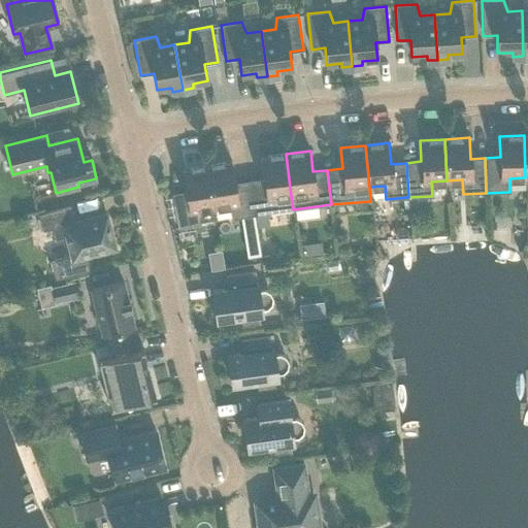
[(293,209),(291,196),(286,154),(261,157),(264,178),(250,180),(255,215),(277,211),(293,209)]
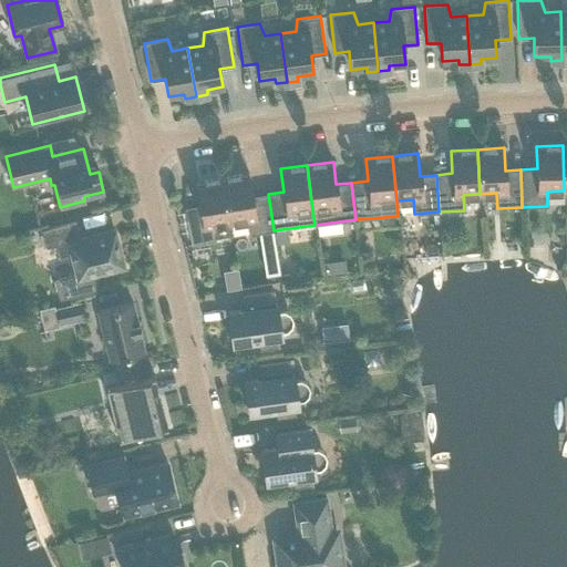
[(274,230),(268,194),(251,196),(248,174),(222,178),(229,223),(246,219),(249,235),(274,230)]
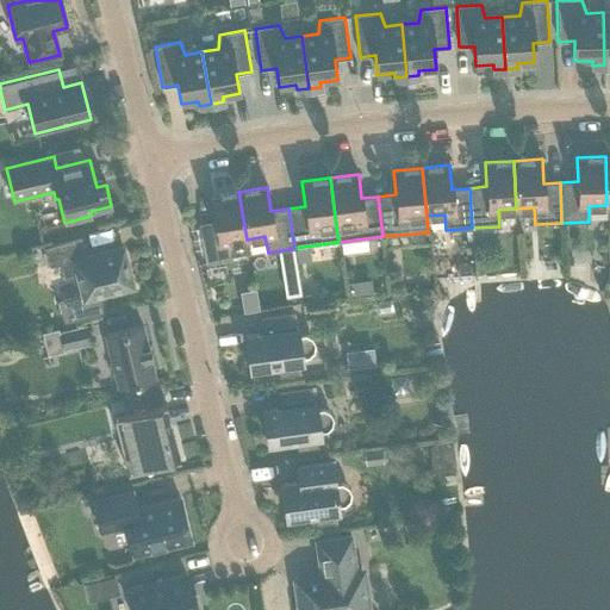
[(229,242),(247,240),(238,192),(211,197),(215,221),(197,223),(205,263),(231,259),(229,242)]
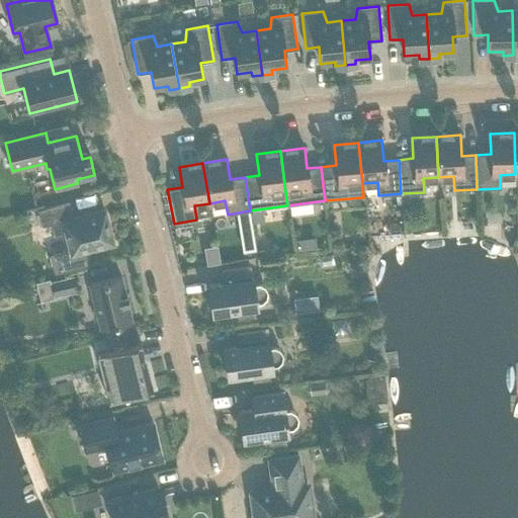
[(69,202),(37,210),(41,227),(51,225),(54,235),(65,232),(69,249),(53,253),(58,272),(87,264),(84,251),(112,244),(103,209),(73,218),(69,202)]
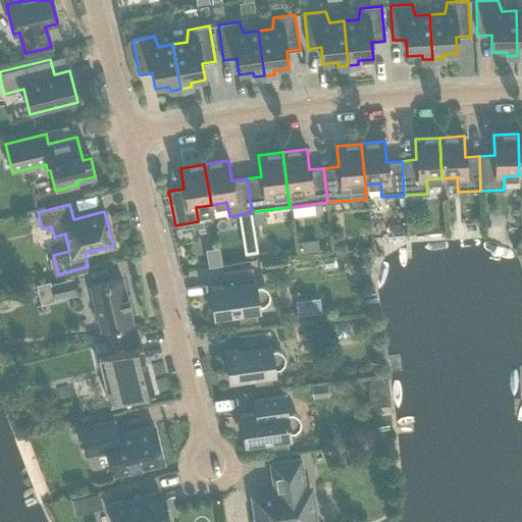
[(253,281),(251,267),(222,271),(224,284),(210,288),(214,319),(215,319),(215,317),(238,314),(239,321),(256,319),(255,311),(258,311),(257,304),(263,304),(267,300),(268,294),(265,290),(260,286),(255,288),(254,280),(253,281)]
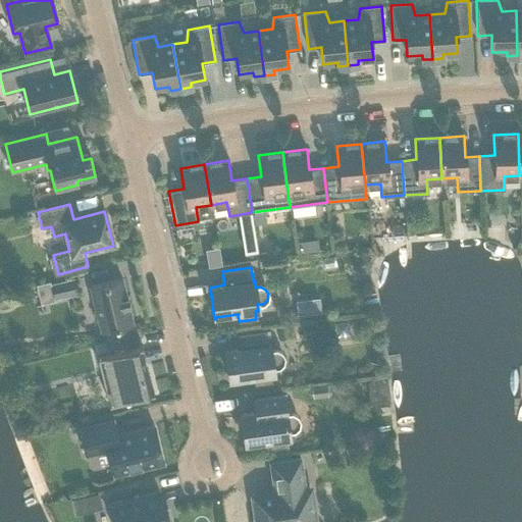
[(54,299),(79,293),(75,278),(51,284),(54,299)]
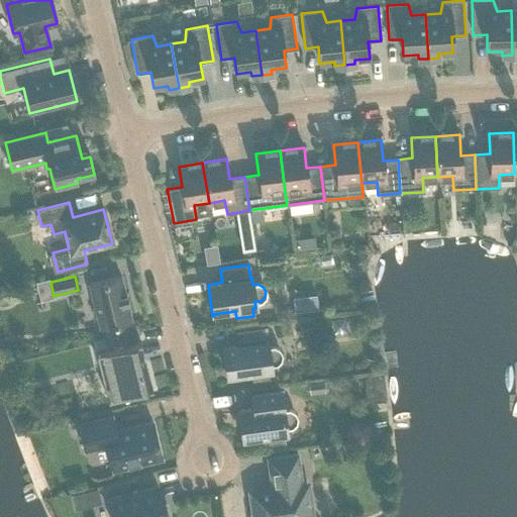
[(124,293),(120,276),(89,284),(99,327),(131,319),(126,302),(128,302),(125,293),(124,293)]
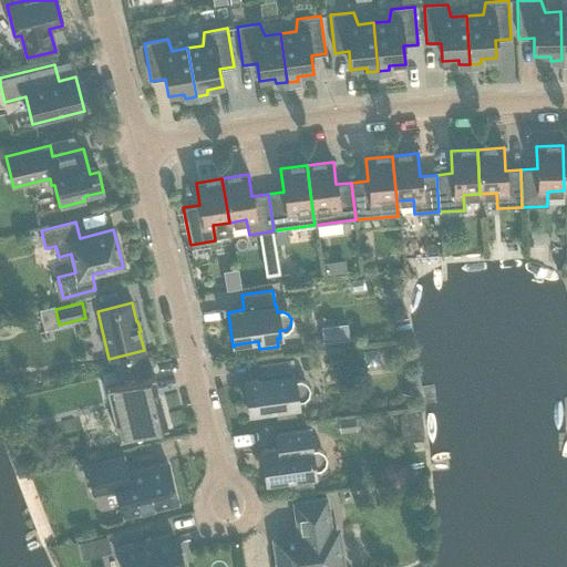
[(347,326),(336,327),(338,340),(348,339),(347,326)]
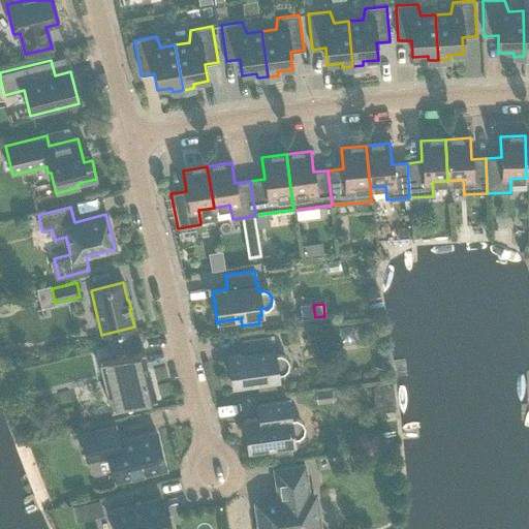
[(325,344),(341,342),(338,324),(307,330),(309,344),(325,342),(325,344)]
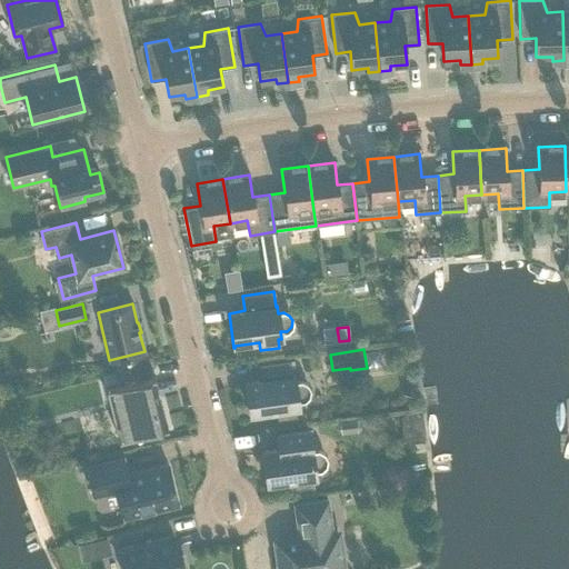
[(292,376),(290,360),(259,365),(261,380),(246,382),(250,418),(251,417),(251,415),(276,411),(277,420),(296,417),(295,409),(298,408),(298,401),(303,400),(308,396),(309,390),(306,385),(300,381),(295,382),(293,376),(292,376)]
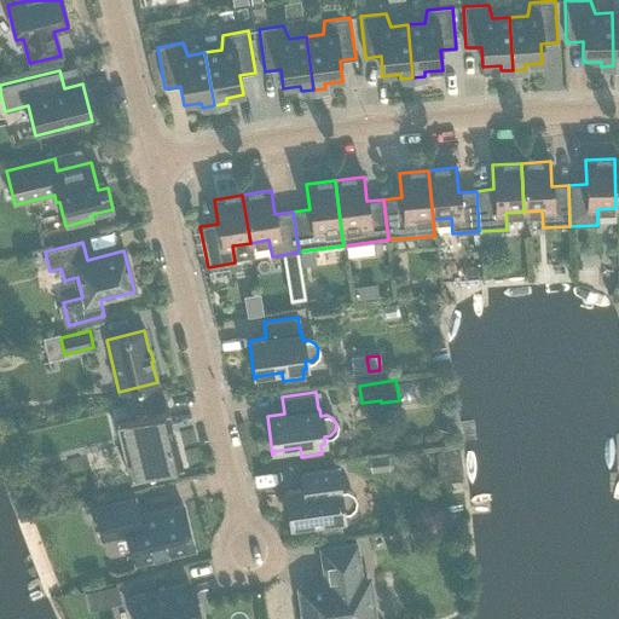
[(123,406),(111,409),(114,418),(125,415),(123,406)]
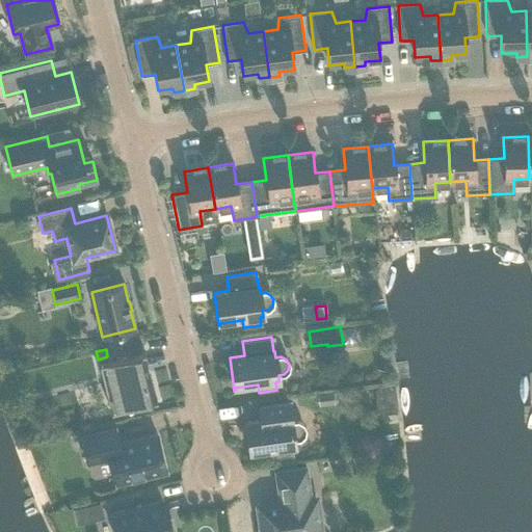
[(110,411),(156,400),(144,352),(99,363),(110,411)]
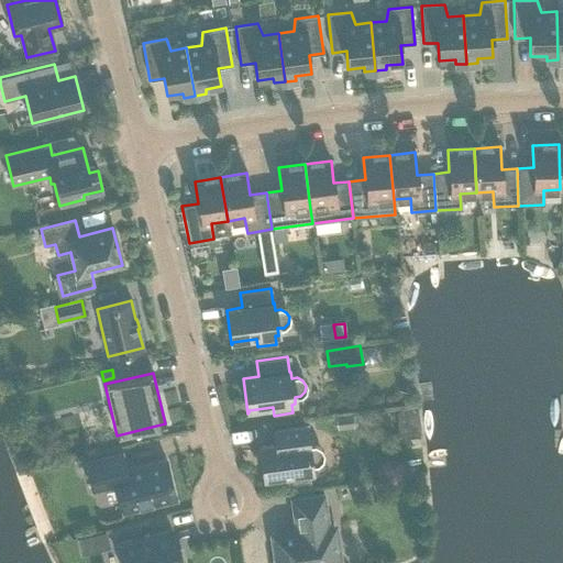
[(421,437),(418,407),(399,409),(403,439),(421,437)]
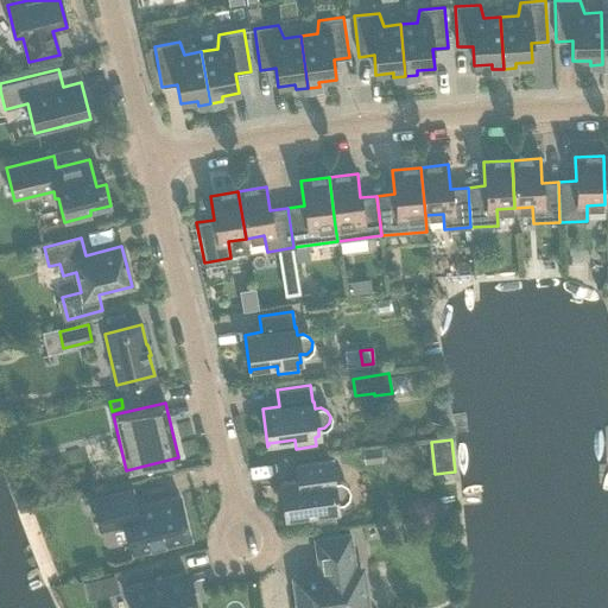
[(330,475),(328,458),(295,463),(297,480),(280,482),(285,520),(287,520),(286,518),(312,514),(314,523),(334,520),(333,511),(336,511),(336,502),(342,502),(347,498),(348,491),(346,486),(340,482),(333,483),(331,475),(330,475)]
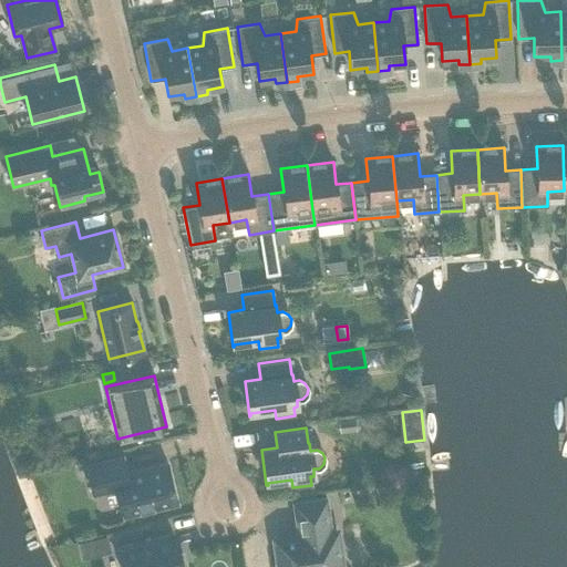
[(126,473),(122,456),(85,465),(93,494),(117,487),(124,515),(157,506),(161,508),(168,506),(171,503),(176,502),(167,463),(126,473)]
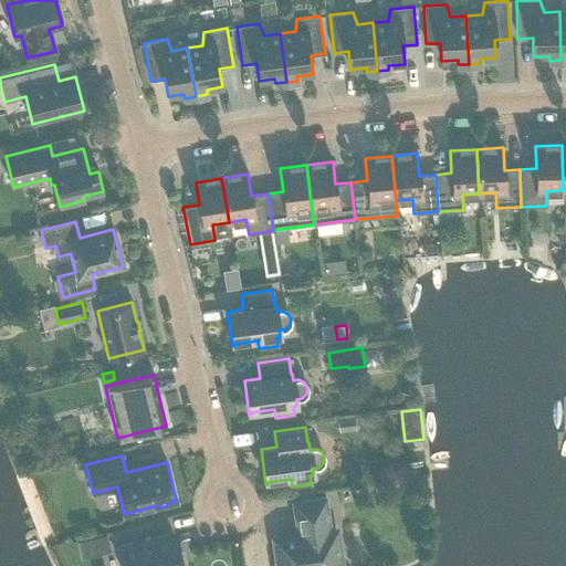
[(329,532),(325,498),(293,502),(297,536),(274,540),(278,565),(339,565),(335,531),(329,532)]
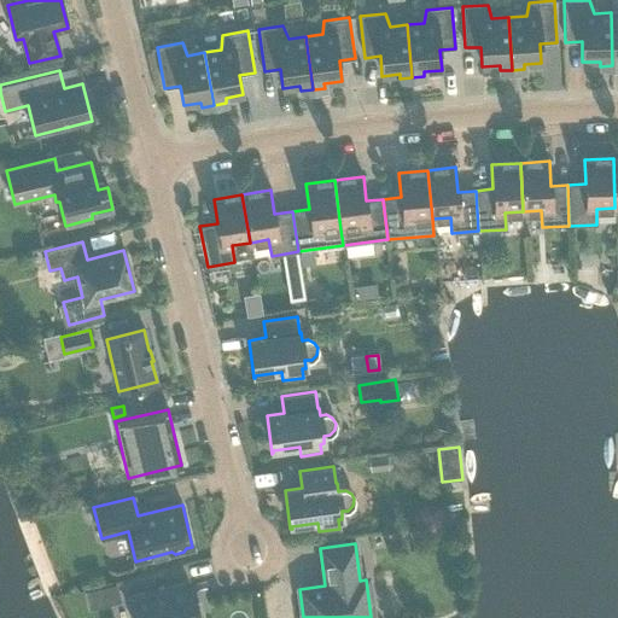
[(192,606),(186,581),(127,595),(132,617),(200,617),(198,605),(192,606)]
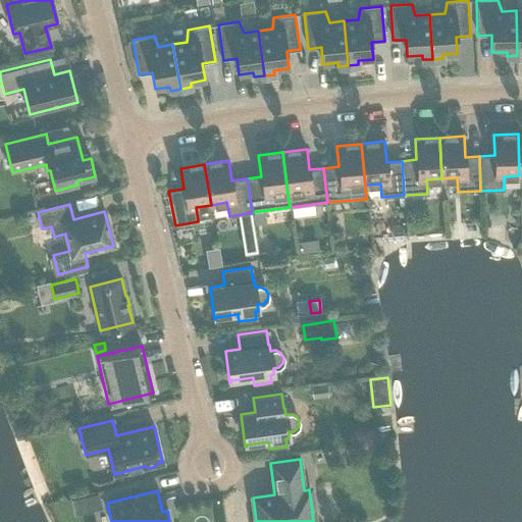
[(98,493),(89,496),(93,510),(101,508),(98,493)]
